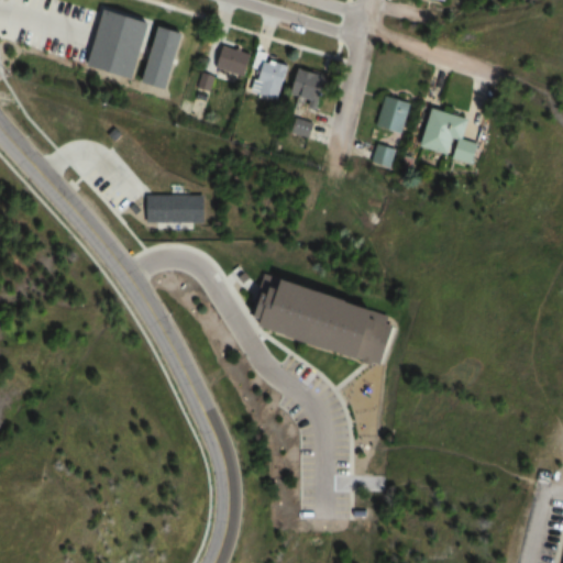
[(144,45),(174,54),(180,31),(151,22),(144,45)]
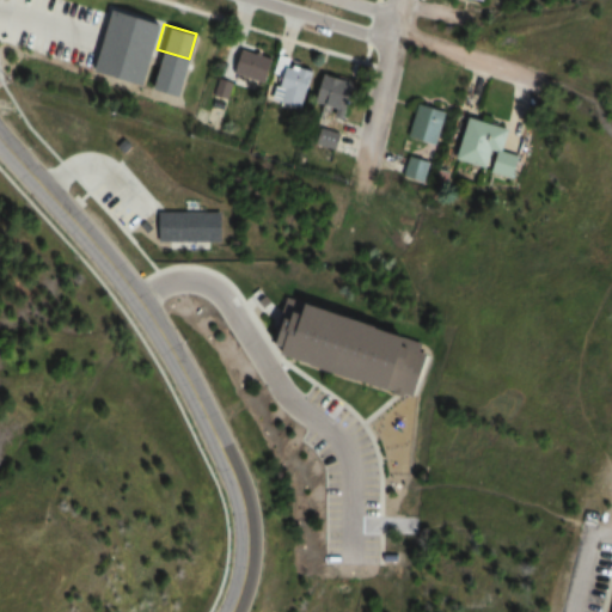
[(317,69),(279,59),(279,57),(237,46),(230,73),(273,85),(273,86),(310,96),(317,69)]
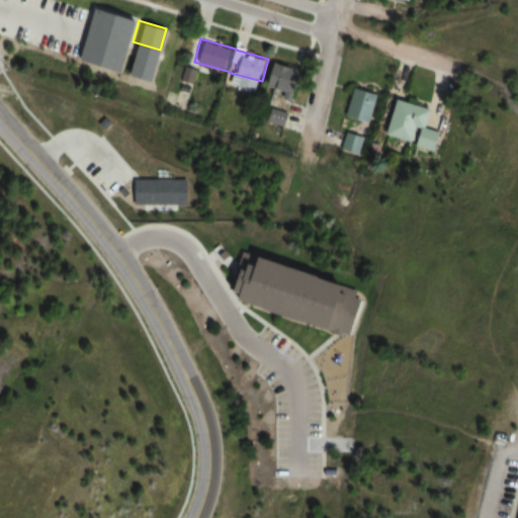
[(177,53),(169,50),(163,65),(171,69),(177,53)]
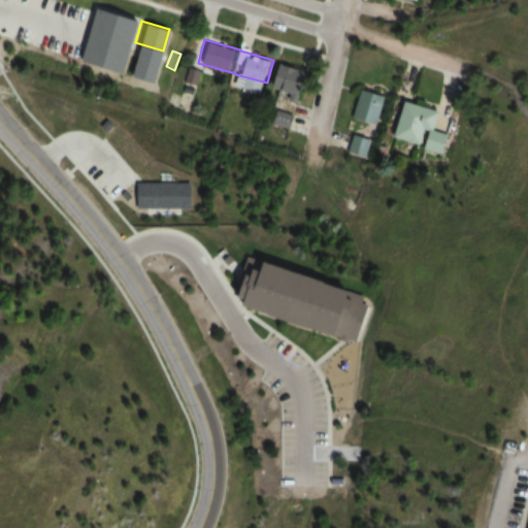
[(310,73),(286,63),(275,87),(300,97),(310,73)]
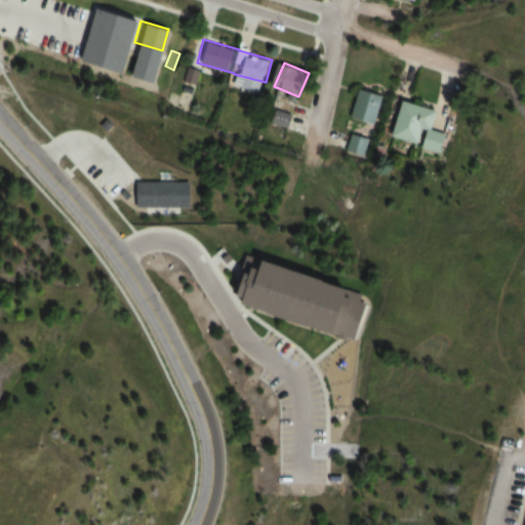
[(381,95),(360,88),(351,118),(372,125),(381,95)]
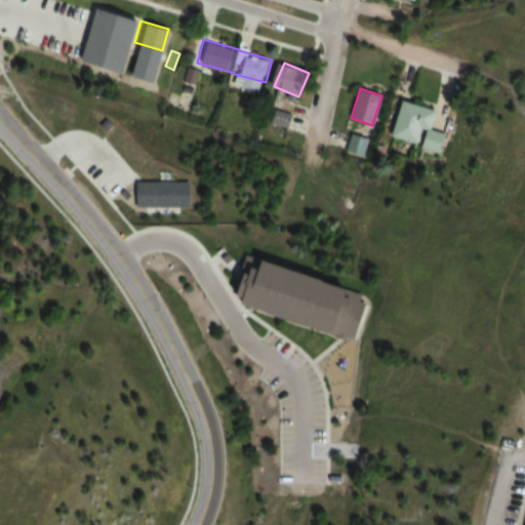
[(392,137),(437,152),(443,131),(432,128),(438,111),(403,101),(392,137)]
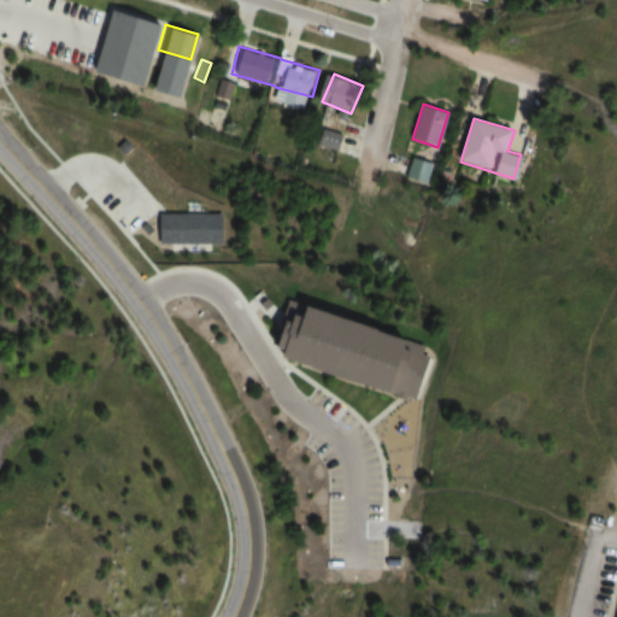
[(291,301),(313,307),(407,341),(389,392),(286,357),(291,346),(281,344),(288,331),(282,327),(291,301)]
